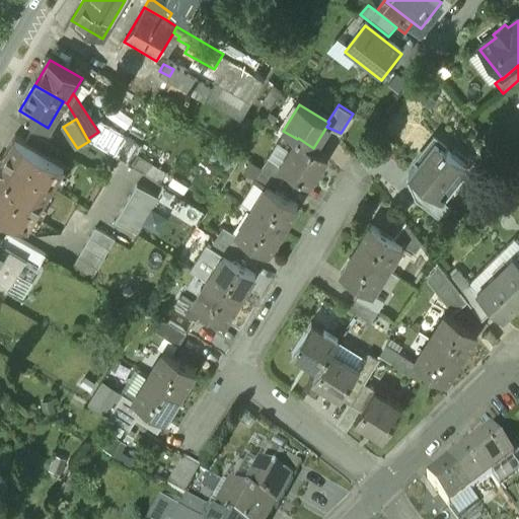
[(25,144),(47,156),(53,146),(31,133),(25,144)]
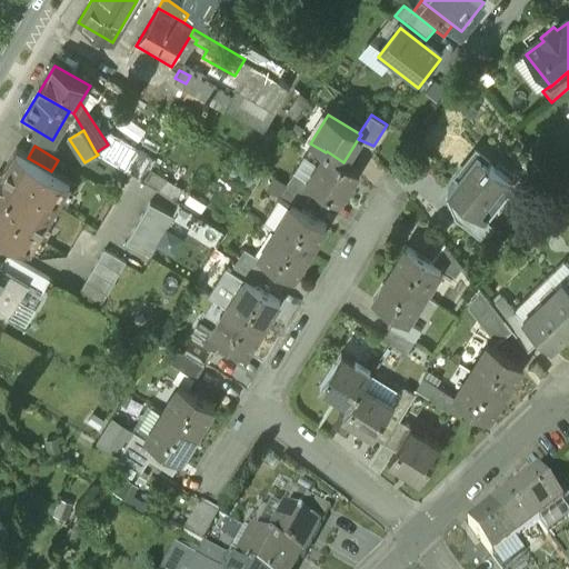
[(0,178),(0,237),(29,255),(71,182),(51,171),(28,158),(16,151),(0,178)]
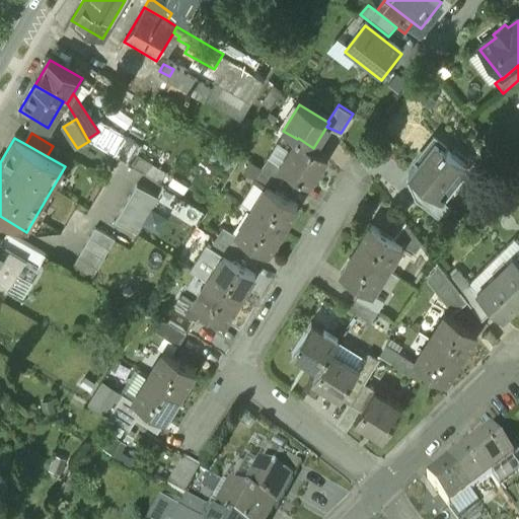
[(327,156),(313,148),(298,138),(297,139),(290,151),(293,153),(284,168),(288,170),(310,183),(327,156)]
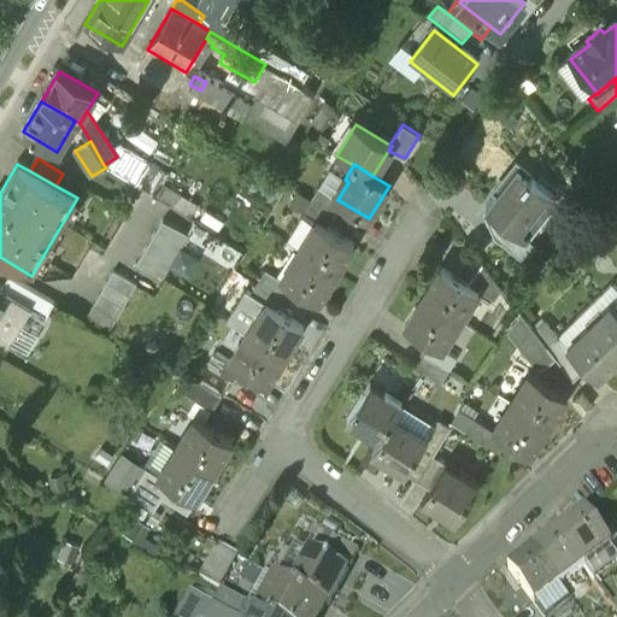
[(487,207),(510,225),(522,235),(522,234),(553,195),(532,178),(533,177),(527,174),(526,174),(518,168),(487,207)]
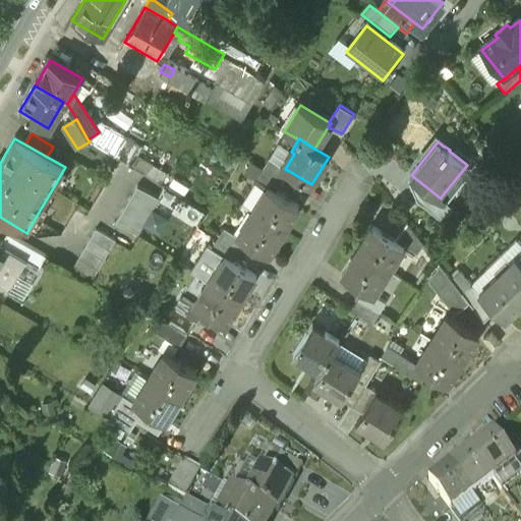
[(283,180),(289,171),(285,169),(270,159),(264,169),(283,180)]
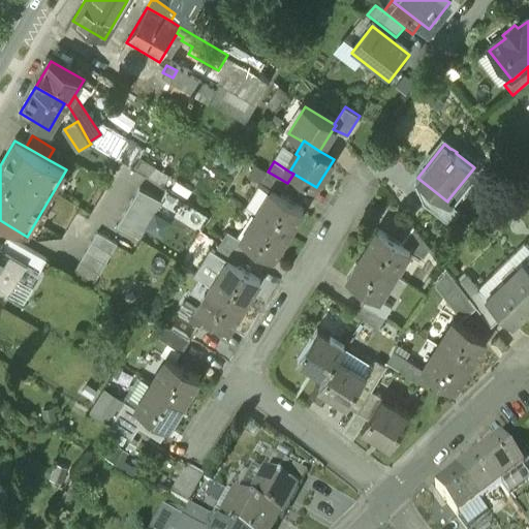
[(280,194),(287,183),(268,172),(261,182),(272,189),(280,194)]
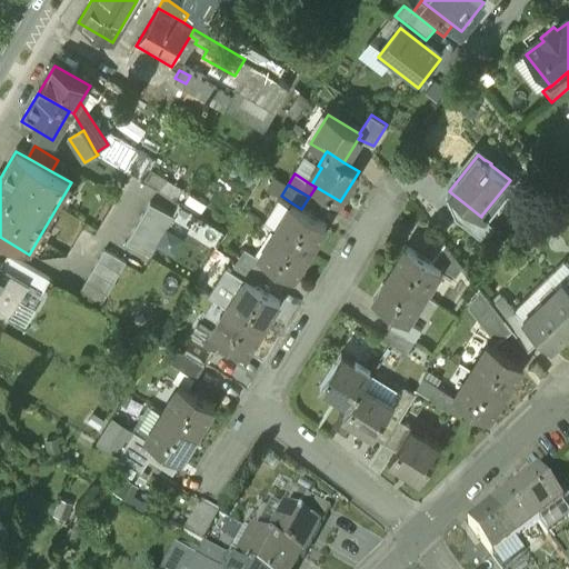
[(150,201),(127,241),(150,255),(157,245),(166,228),(173,215),(150,201)]
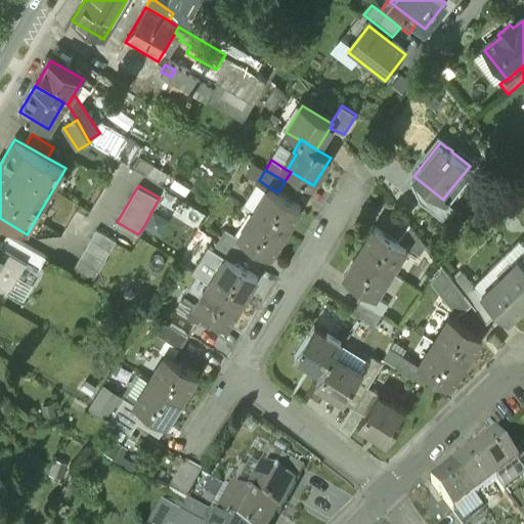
[(277,192),(269,187),(254,212),(285,231),(300,206),(277,192)]
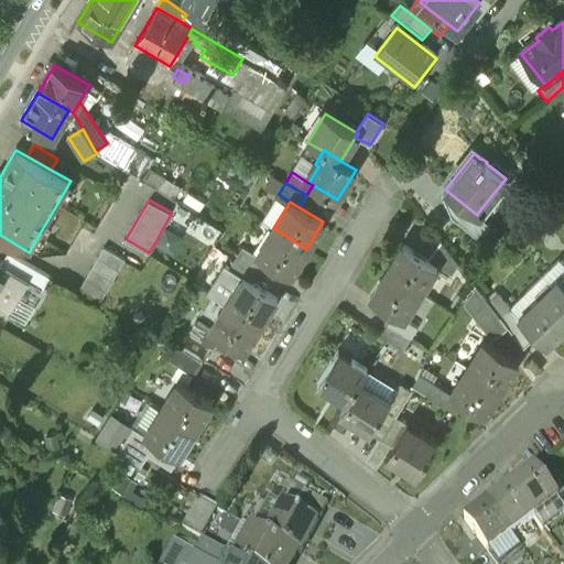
[(477,215),(466,206),(456,219),(480,238),(490,225),(477,214),(477,215)]
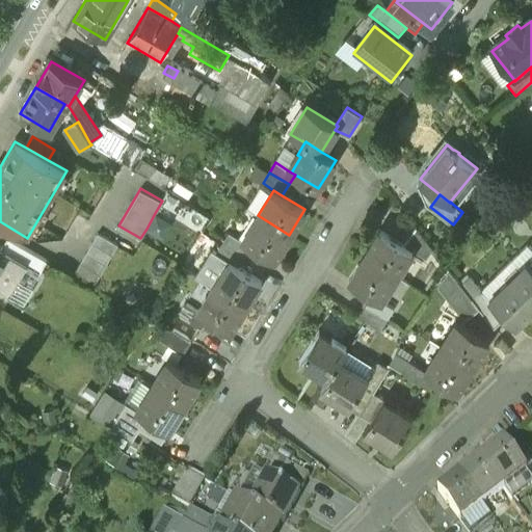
[(155,213),(147,229),(162,238),(170,222),(155,213)]
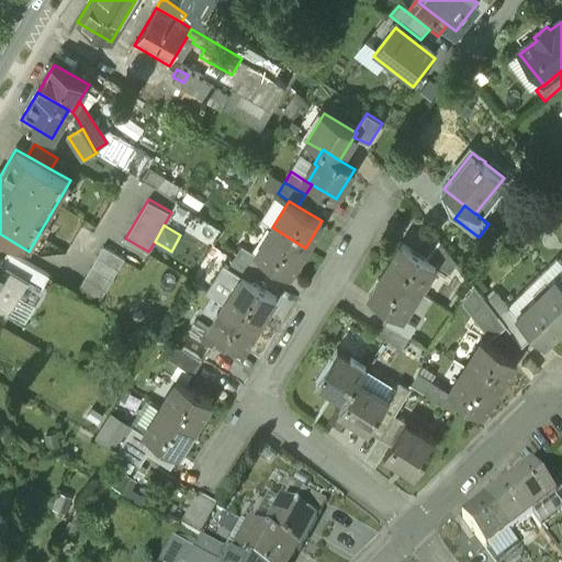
[(305,248),(272,227),(256,254),(265,259),(289,274),(305,248)]
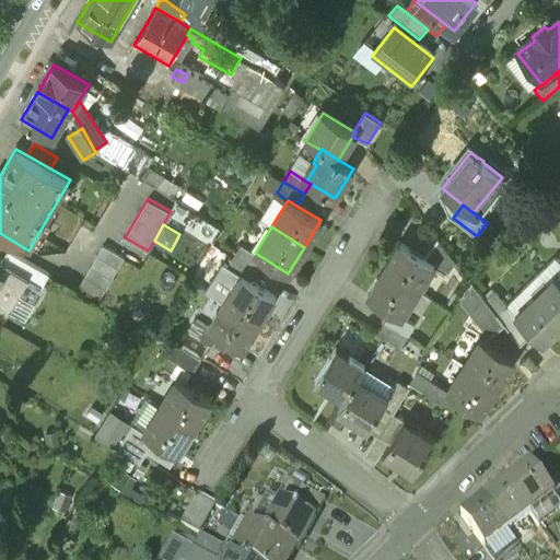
[(424,258),(434,265),(448,273),(455,263),(436,237),(424,258)]
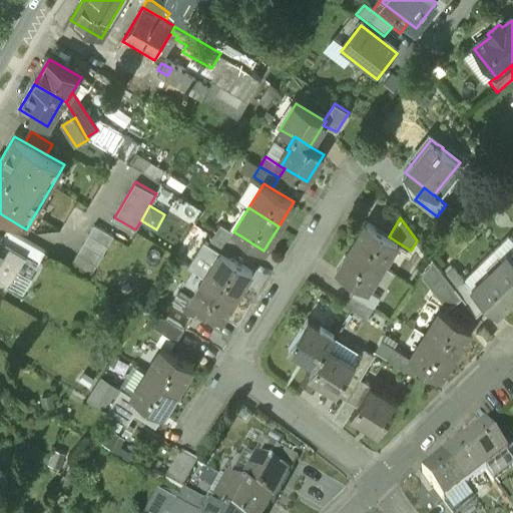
[(352,246),(383,266),(398,242),(389,236),(366,222),(352,246)]
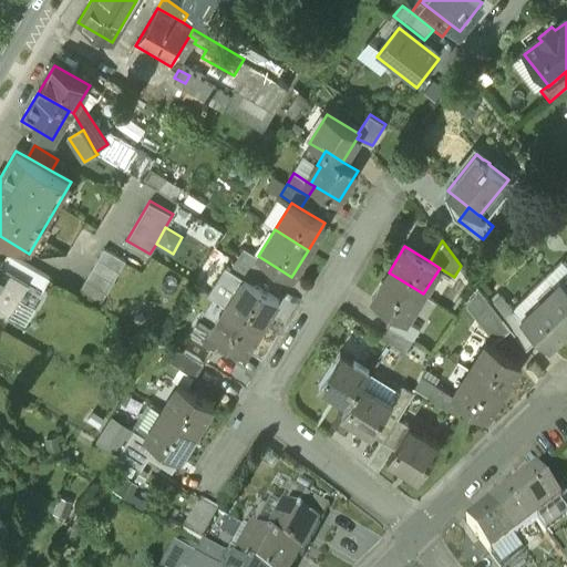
[(260,272),(267,261),(258,256),(246,248),(238,259),(260,272)]
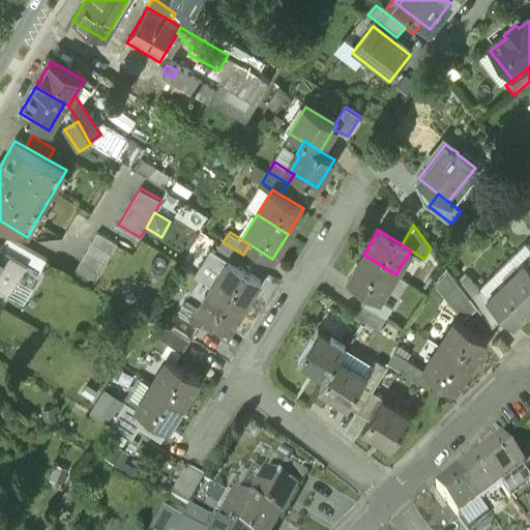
[(96,233),(72,274),(93,286),(117,244),(96,233)]
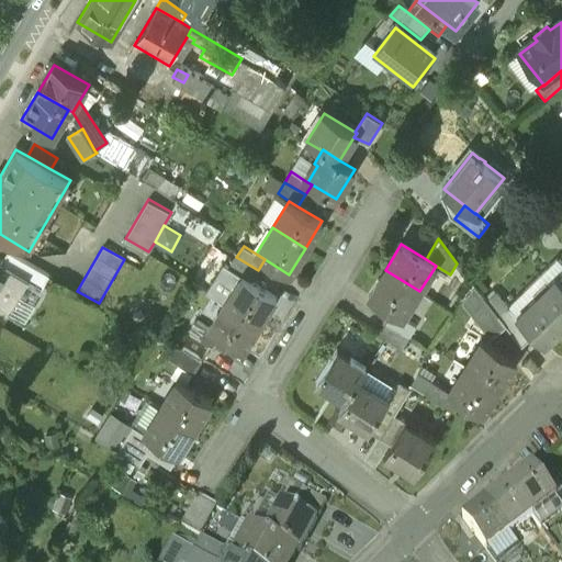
[(26,280),(25,282),(41,291),(48,277),(8,254),(1,266),(26,280)]
